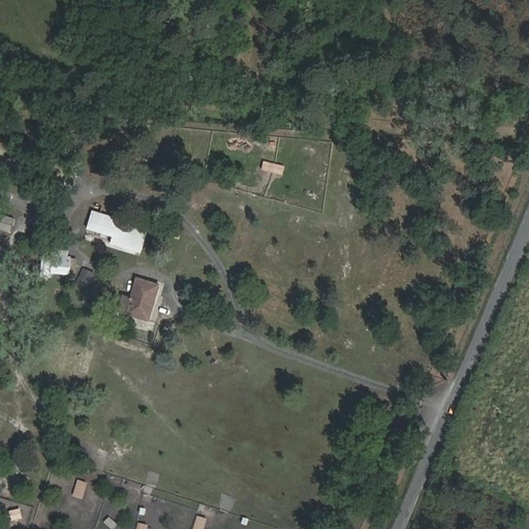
[(161,152),(159,159),(172,163),(175,156),(161,152)]
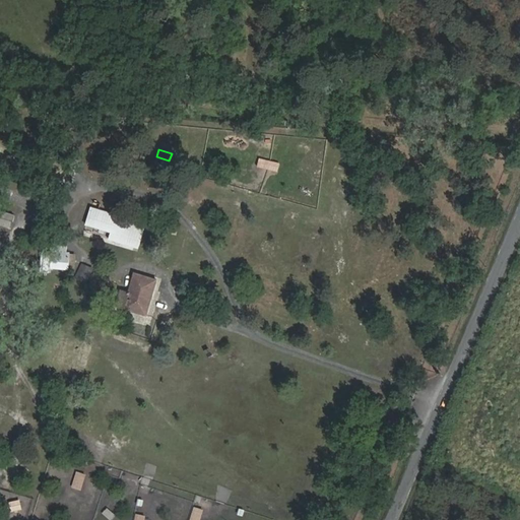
[(276,172),(279,163),(259,158),(257,168),(276,172)]
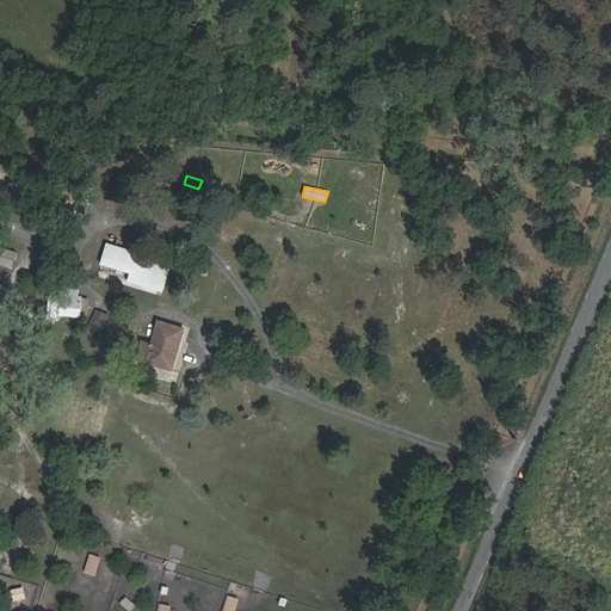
[(0,265),(13,266),(14,251),(0,250),(0,265)]
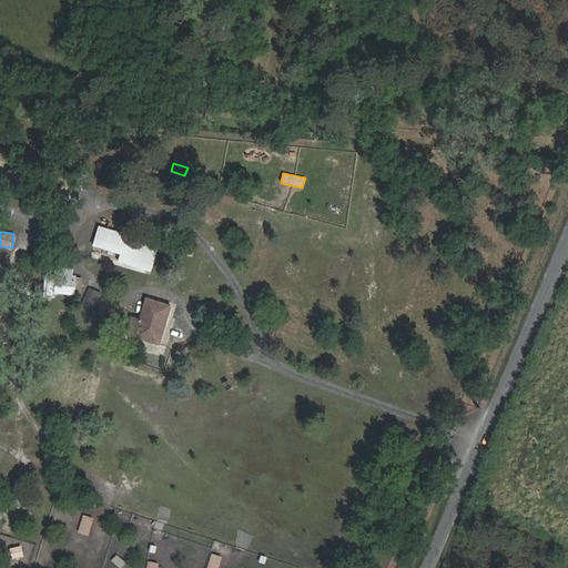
[(93,251),(156,254),(158,236),(94,232),(93,251)]
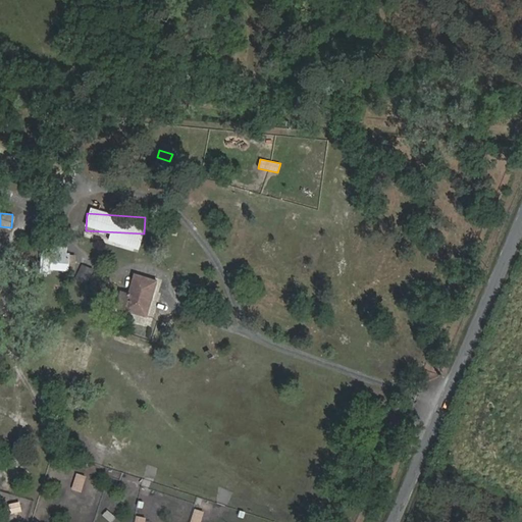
[(140,248),(141,235),(108,232),(107,245),(140,248)]
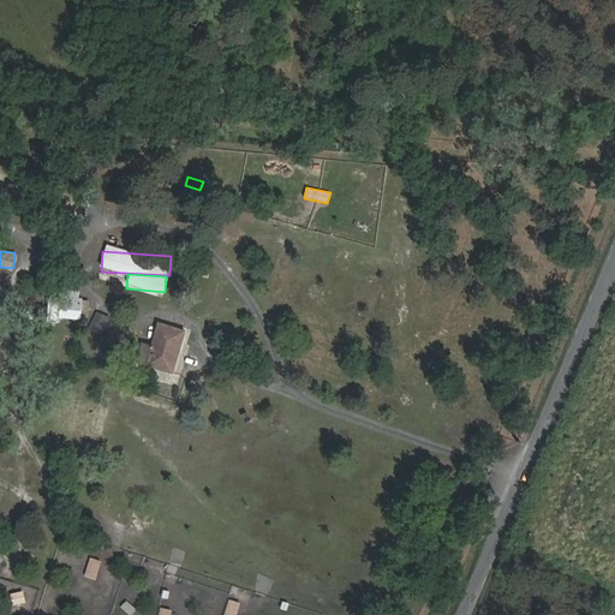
[(61,318),(84,321),(87,299),(64,296),(61,318)]
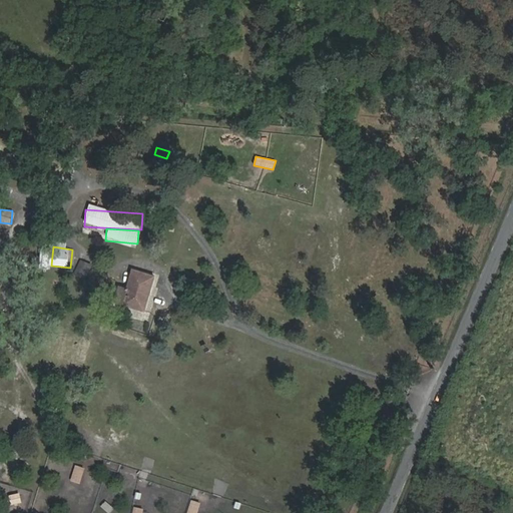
[(81,263),(76,275),(83,278),(86,271),(83,270),(85,265),(81,263)]
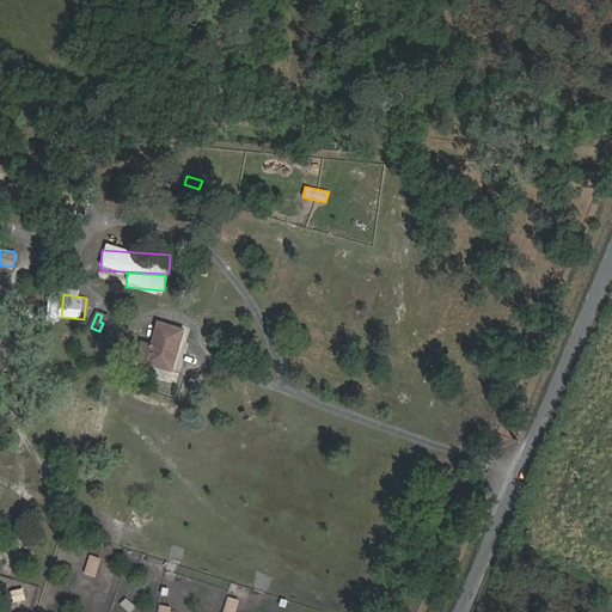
[(161,314),(150,353),(141,350),(139,361),(172,372),(184,334),(178,331),(182,320),(161,314)]
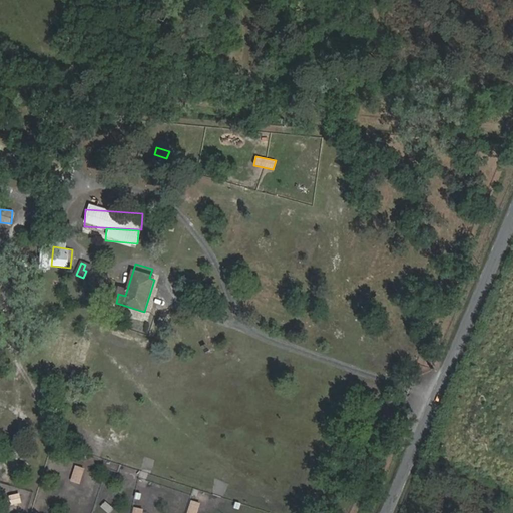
[(85,339),(78,364),(84,366),(91,341),(85,339)]
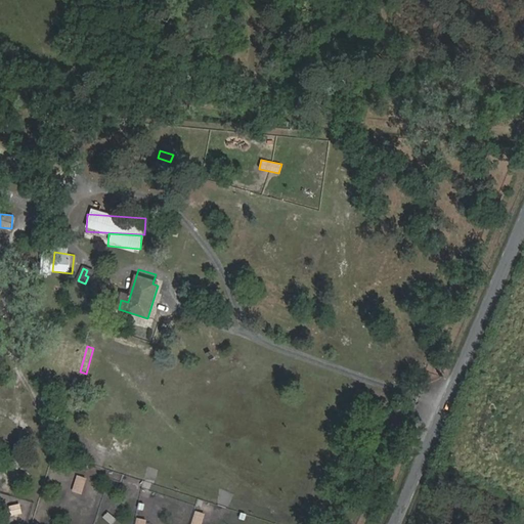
[(87,507),(77,509),(79,518),(89,515),(87,507)]
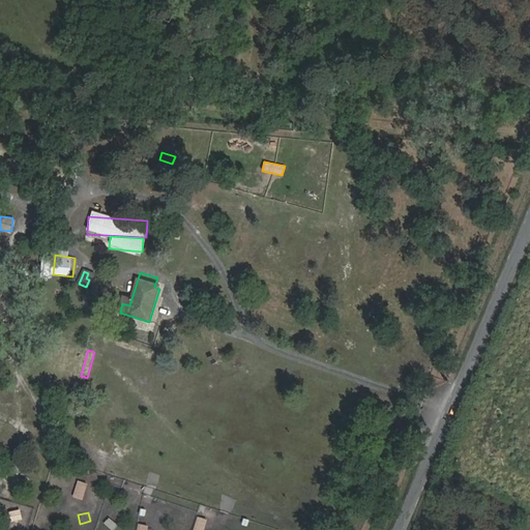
[(109,518),(104,524),(110,529),(114,529),(118,526),(109,518)]
